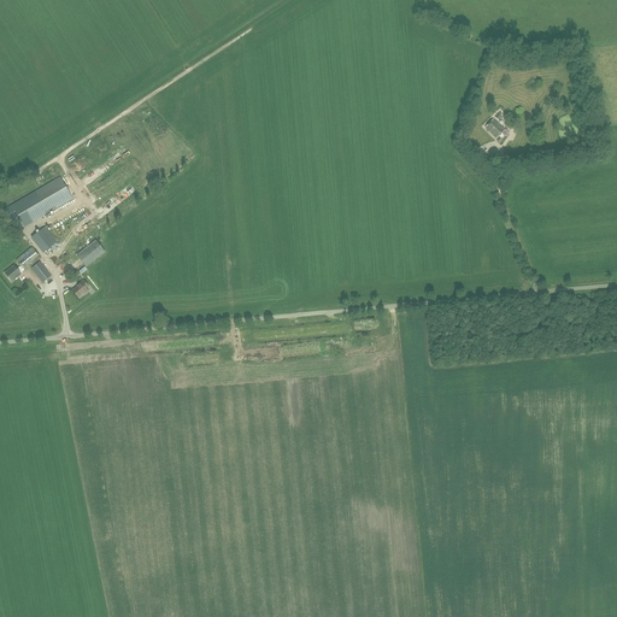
[(534,89),(539,83),(534,80),(529,84),(534,89)]
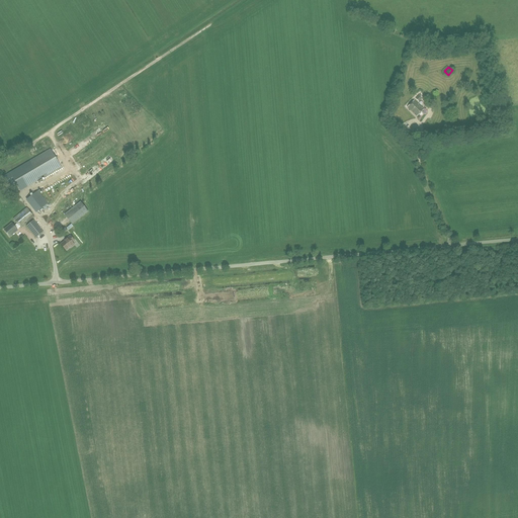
[(417,116),(424,109),(414,100),(407,107),(417,116)]
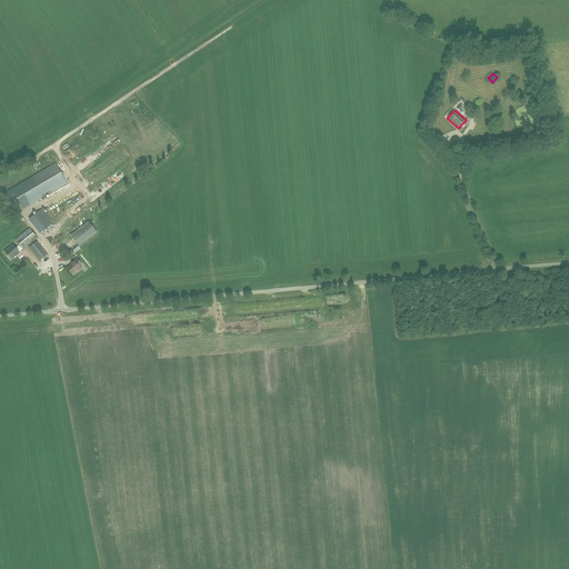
[(441,150),(447,145),(439,138),(435,143),(441,150)]
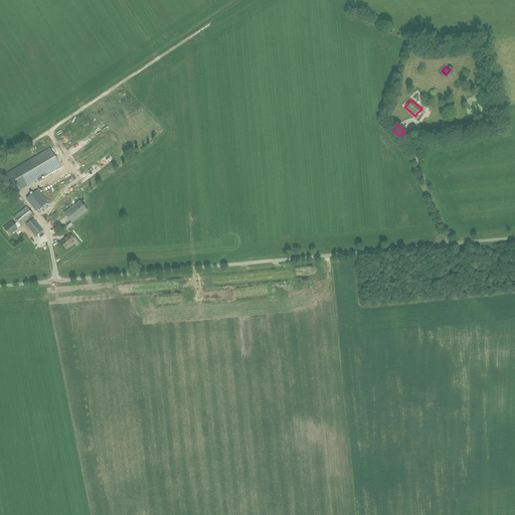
[(20,189),(40,178),(60,166),(50,148),(3,175),(9,185),(15,181),(20,189)]
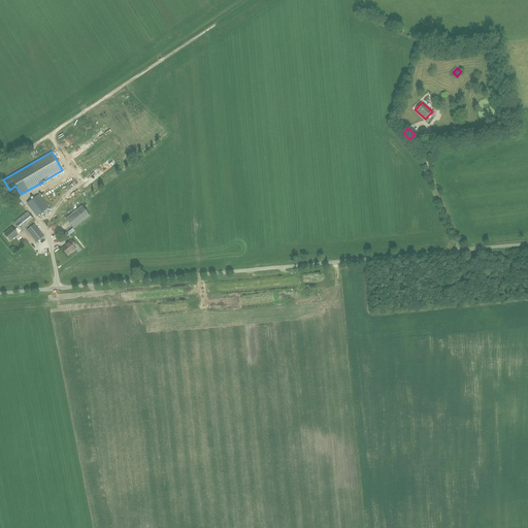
[(40,215),(48,207),(38,194),(30,201),(40,215)]
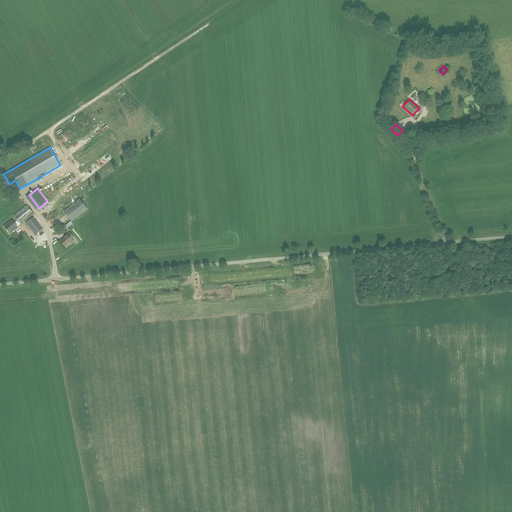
[(71,221),(87,208),(79,199),(63,212),(71,221)]
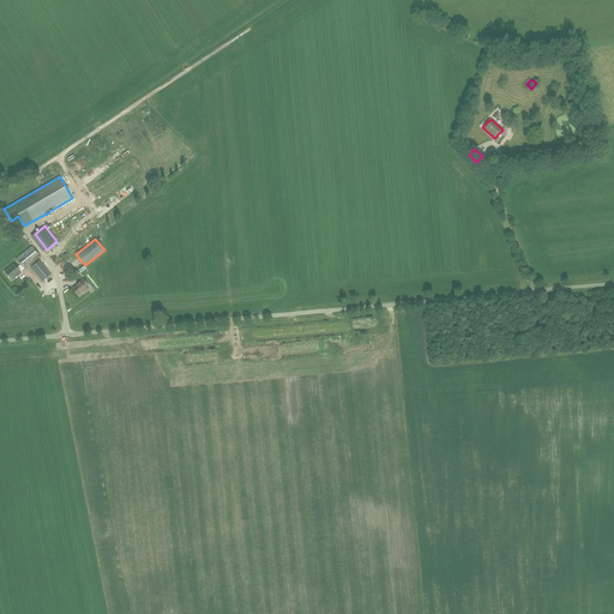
[(24,270),(41,257),(32,246),(16,259),(20,265),(17,268),(14,265),(5,272),(11,281),(20,272),(24,269),(24,270)]
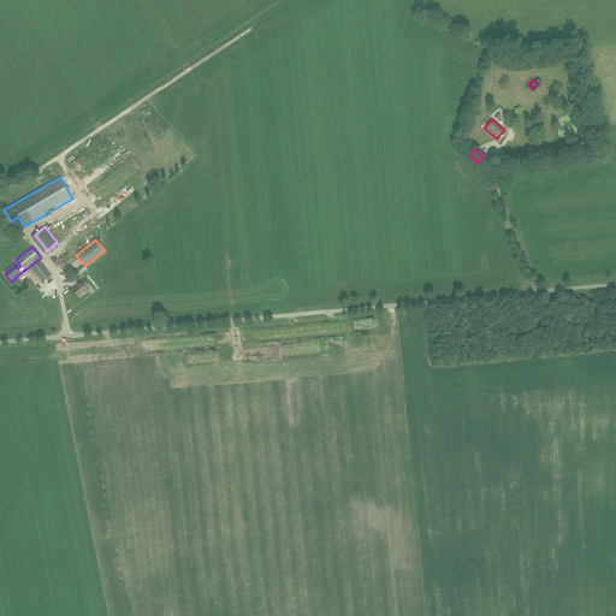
[(52,261),(63,253),(60,249),(49,258),(52,261)]
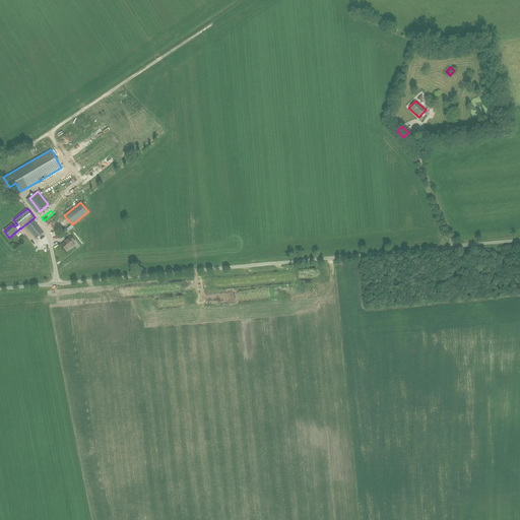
[(38,229),(36,226),(37,224),(34,220),(29,223),(29,224),(28,225),(26,226),(37,238),(44,233),(39,228),(38,229)]
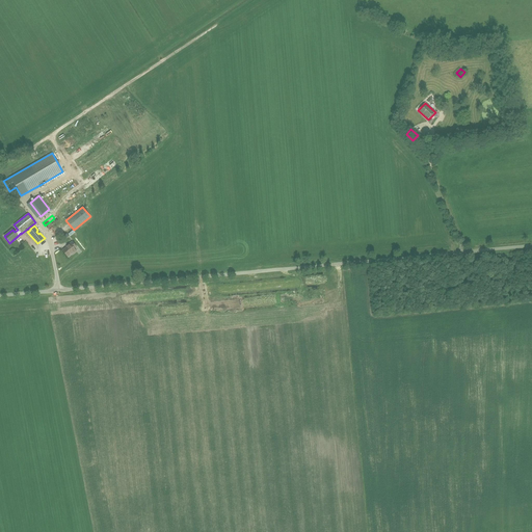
[(73,254),(77,250),(75,248),(77,247),(72,241),(65,246),(67,247),(62,250),(68,257),(72,253),(73,254)]
